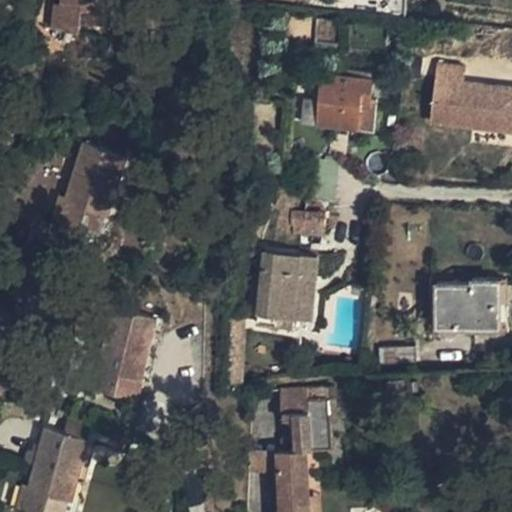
[(61,0),(60,13),(53,12),(51,38),(100,43),(103,0),(61,0)]
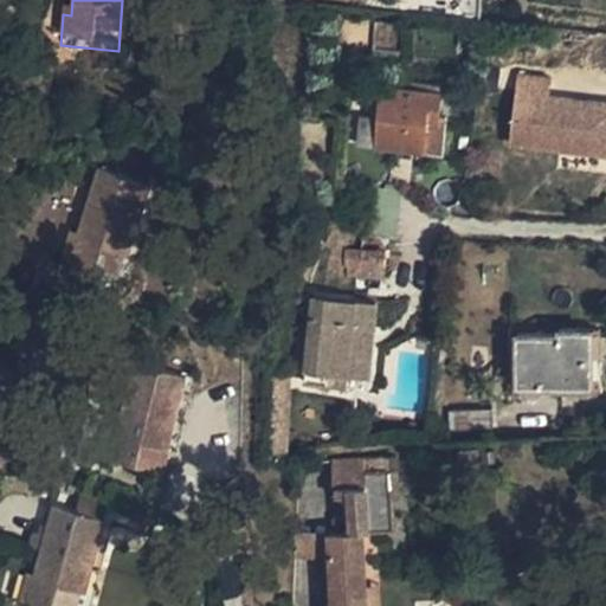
[(122,0),(118,51),(129,52),(133,0),(122,0)]
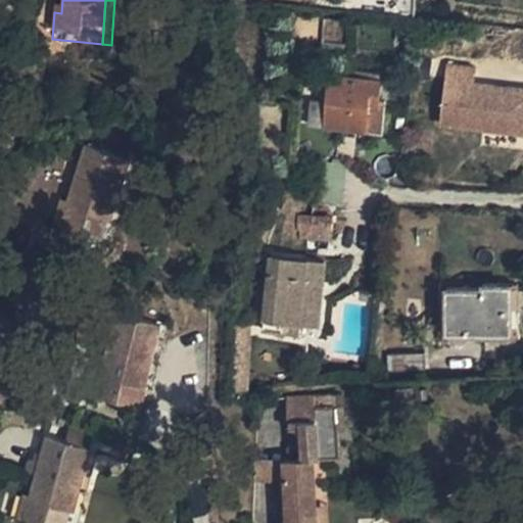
[(522,34),(421,25),(418,52),(522,63),(522,34)]
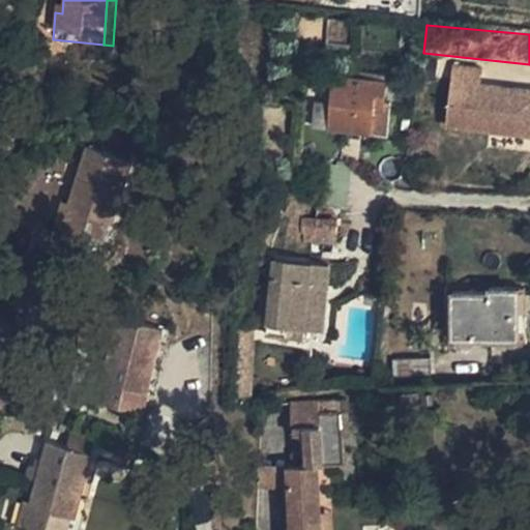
[(449,62),(443,122),(529,129),(529,81),(478,76),(479,64),(449,62)]
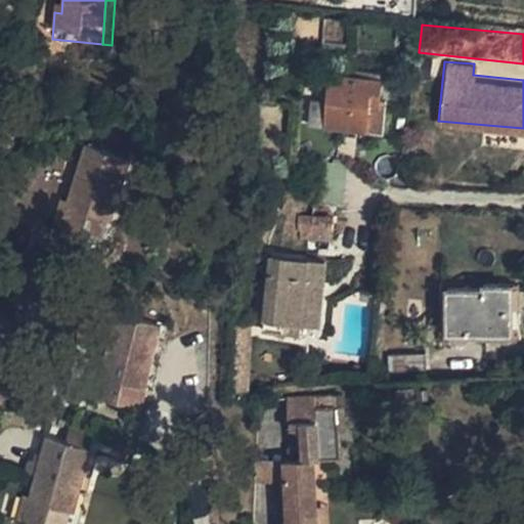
[(372,131),(377,77),(325,73),(325,76),(317,75),(314,99),(307,98),(304,124),(372,131)]
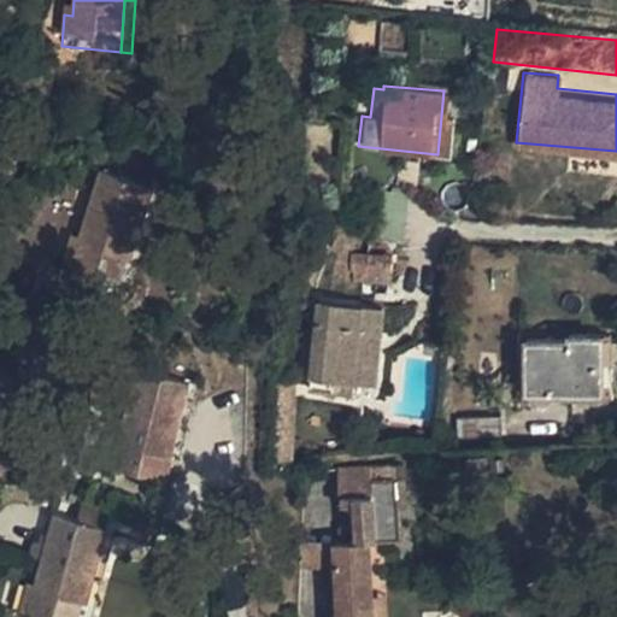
[(110,278),(119,260),(139,270),(176,201),(134,180),(101,240),(93,236),(78,263),(110,278)]
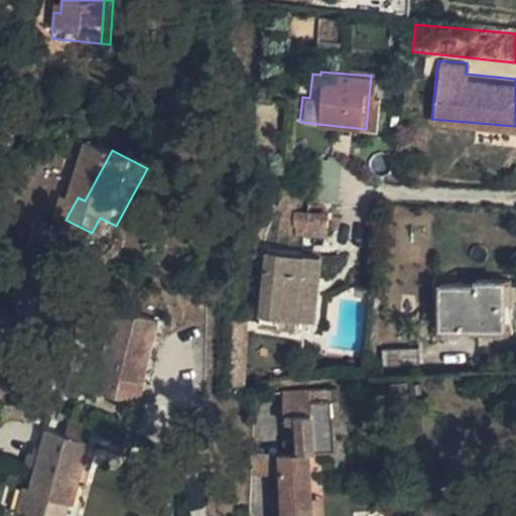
[(116,226),(107,242),(118,248),(157,174),(147,168),(116,226)]
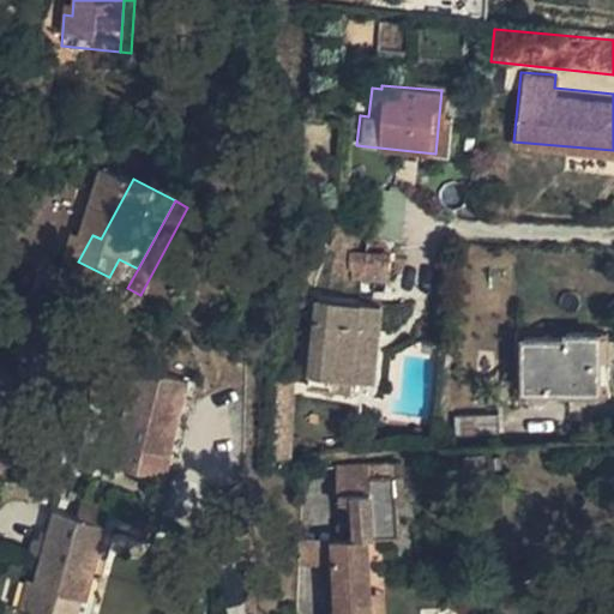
[(351,283),(390,286),(391,268),(383,268),(368,266),(369,258),(353,258),(351,283)]
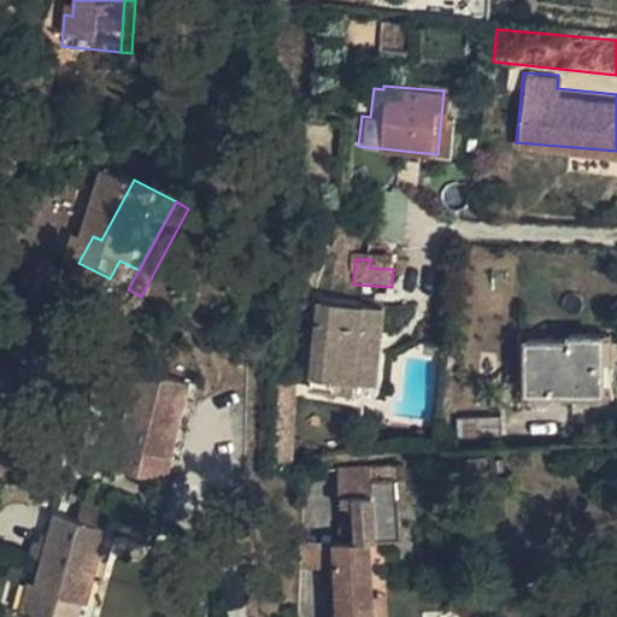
[(139,270),(119,260),(110,278),(128,289),(139,270)]
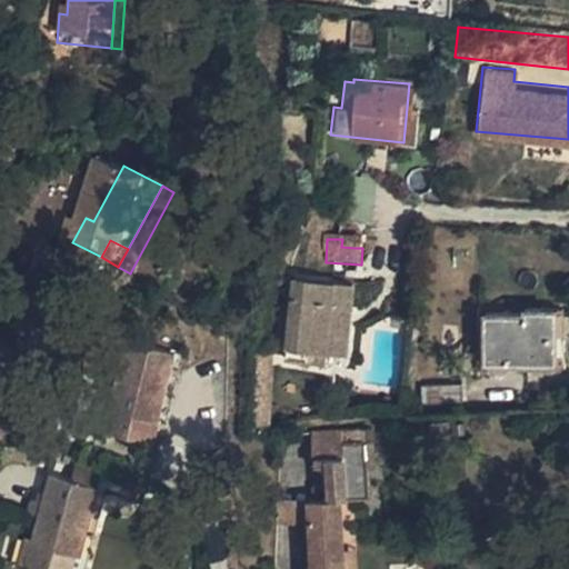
[(355,286),(293,279),(285,361),(308,365),(310,351),(328,353),(348,356),(355,286)]
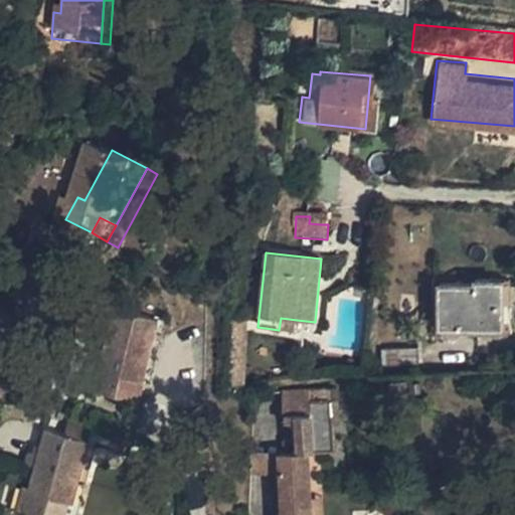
[(443,323),(503,321),(504,299),(511,299),(511,273),(476,275),(476,279),(443,280),(443,323)]
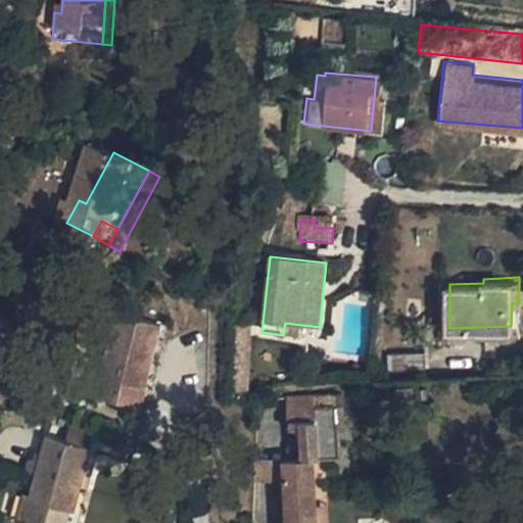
[(520,326),(519,303),(512,303),(511,326),(520,326)]
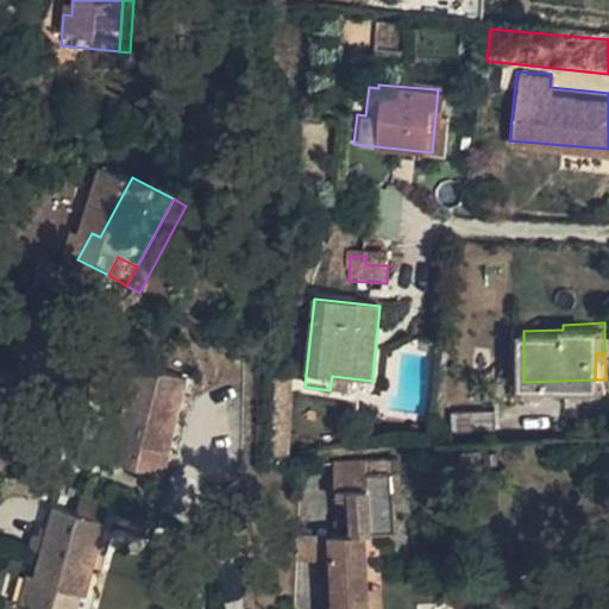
[(135,469),(142,447),(163,453),(183,382),(139,371),(120,437),(111,434),(102,459),(135,469)]
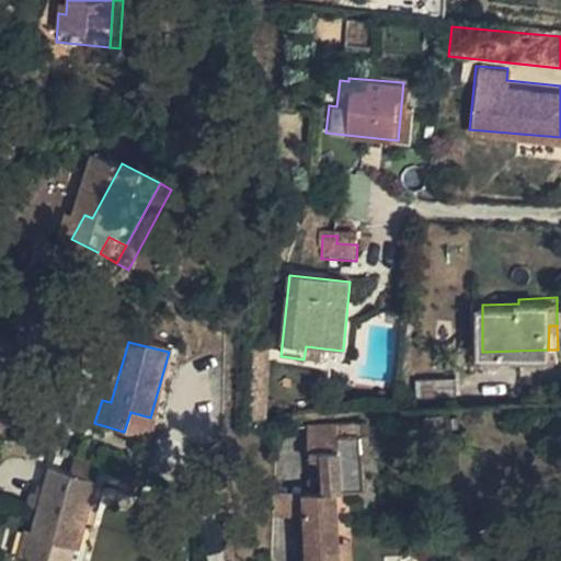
[(306,346),(304,359),(322,362),(323,356),(323,348),(306,346)]
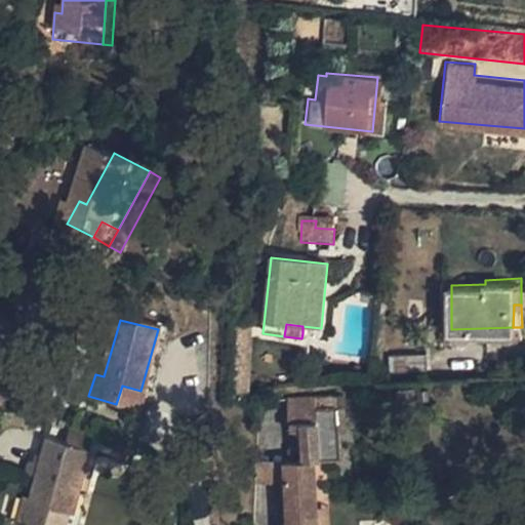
[(140,391),(135,409),(148,412),(169,333),(158,329),(140,391)]
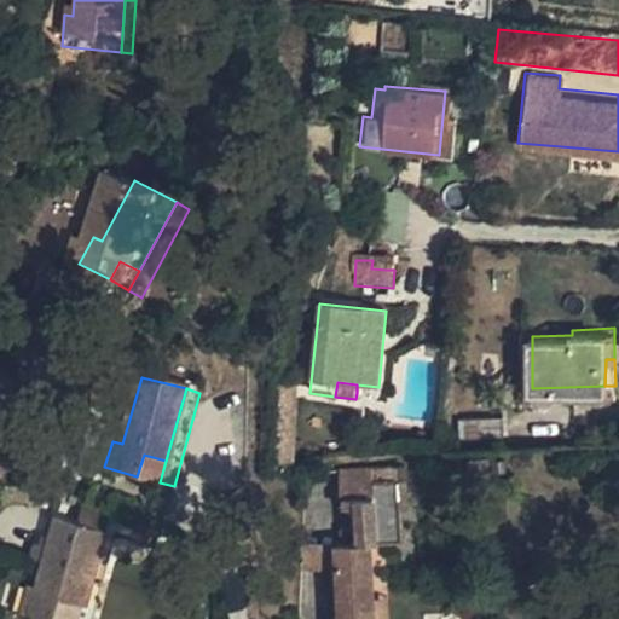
[(0,418),(12,409),(9,404),(0,411),(0,418)]
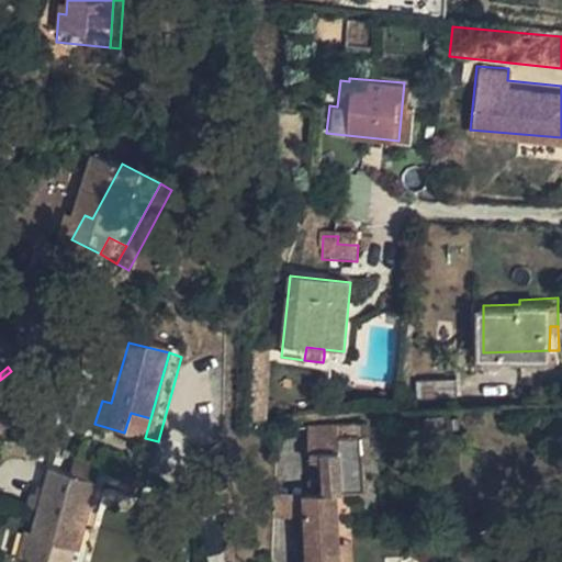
[(457,379),(416,381),(417,398),(457,396),(457,379)]
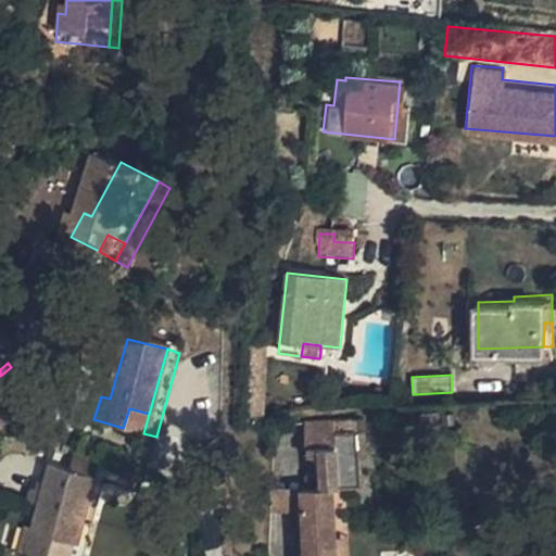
[(149,414),(129,408),(123,428),(143,433),(149,414)]
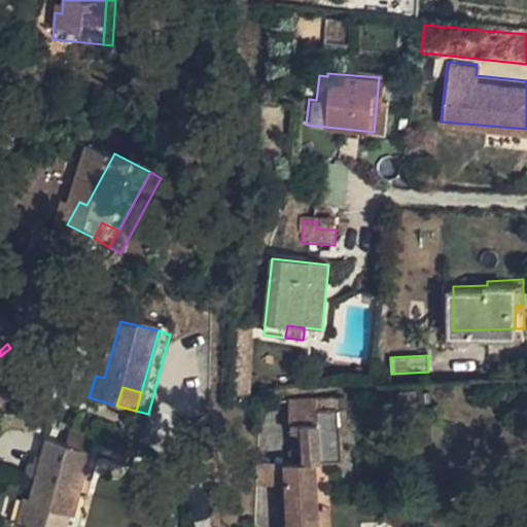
[(286,402),(286,433),(294,433),(296,452),(302,452),(302,460),(339,459),(338,400),(286,402)]
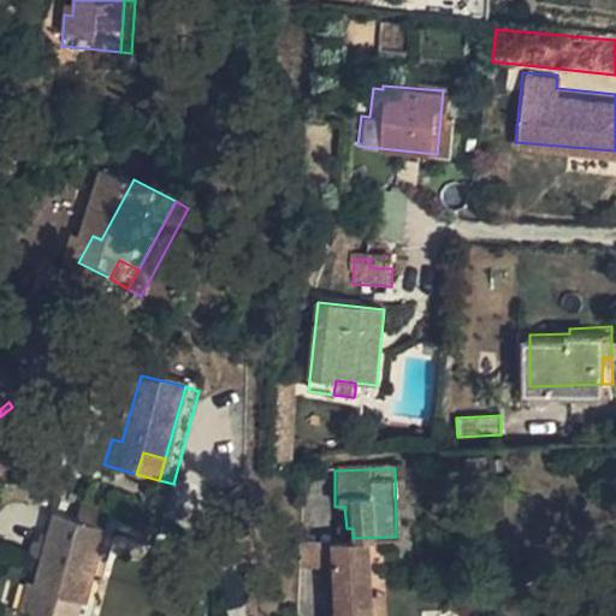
[(52,614),(57,594),(77,599),(99,526),(54,513),(35,580),(25,576),(18,604),(52,614)]
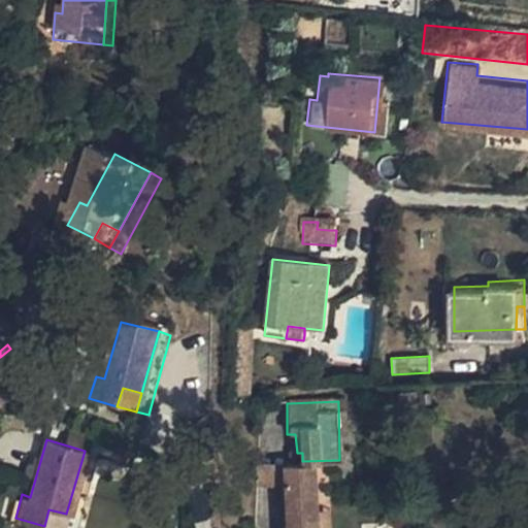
[(66,514),(62,527),(75,527),(97,454),(85,451),(66,514)]
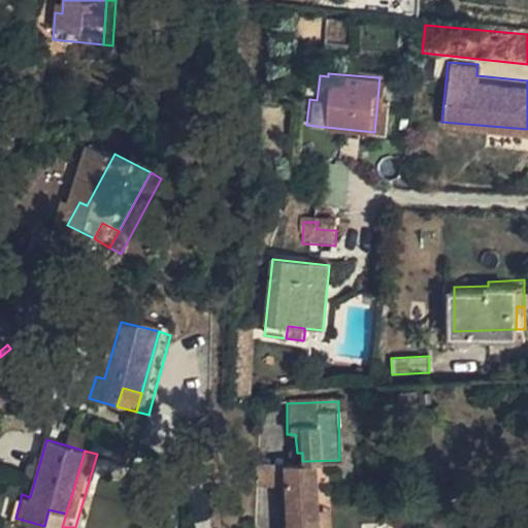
[(312,462),(285,462),(286,527),(314,527),(312,508),(312,462)]
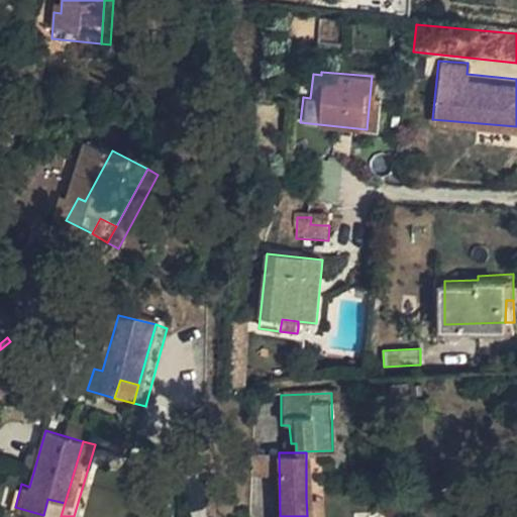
[(251,456),(253,477),(276,475),(274,454),(251,456)]
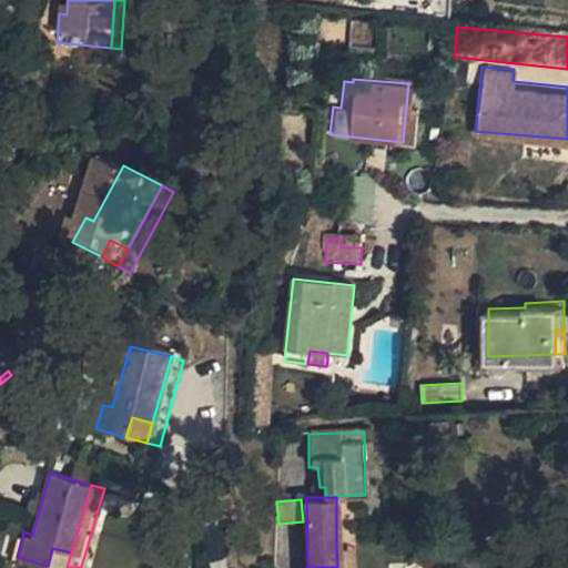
[(351,567),(351,547),(336,547),(337,567),(351,567)]
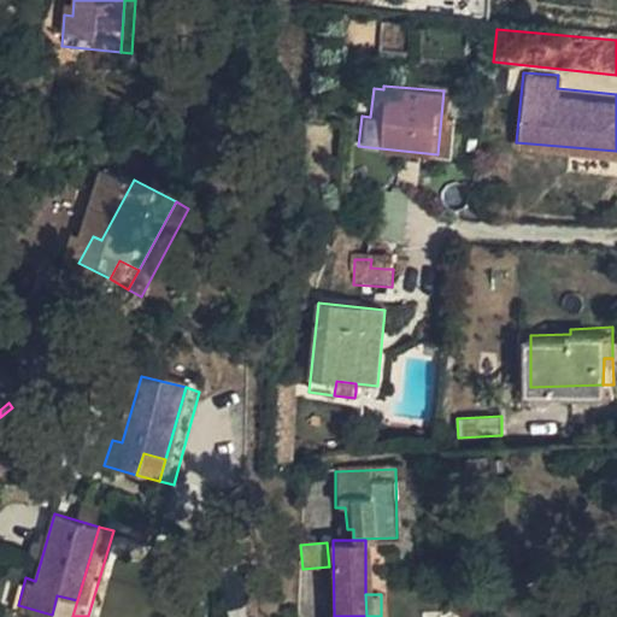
[(72,616),(77,600),(57,595),(52,615),(60,616),(72,616)]
